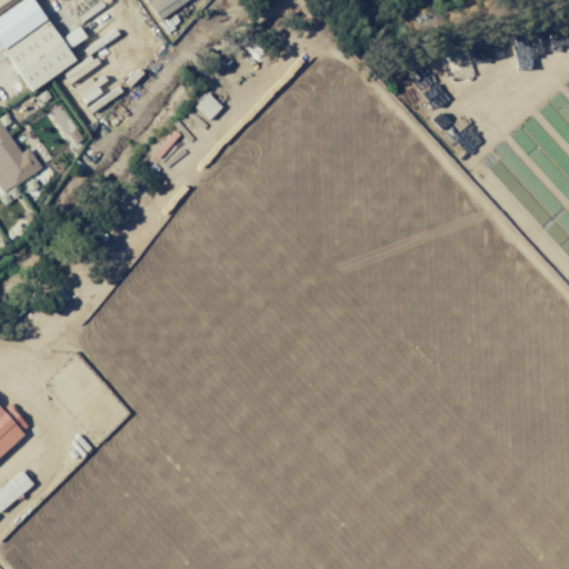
[(0,0),(0,9),(15,0),(0,0)]
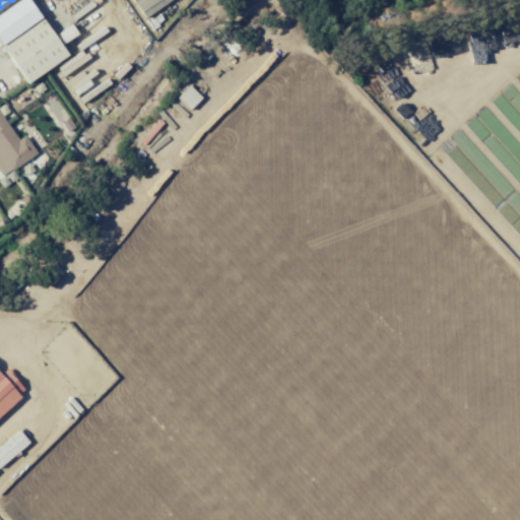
[(130,0),(143,20),(173,0),(130,0)]
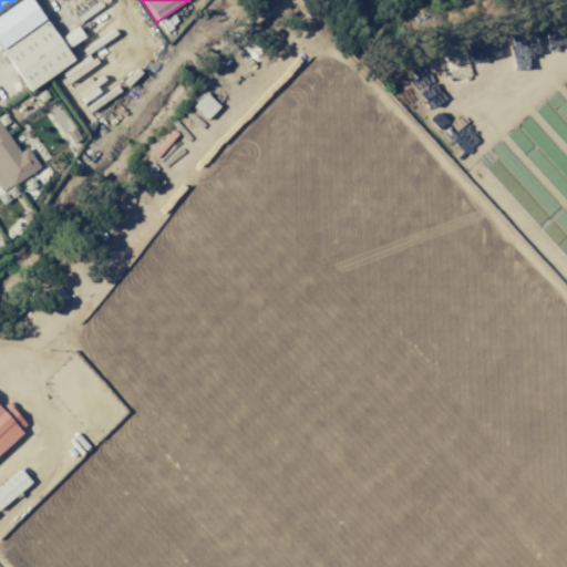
[(3,52),(30,92),(75,63),(49,22),(3,52)]
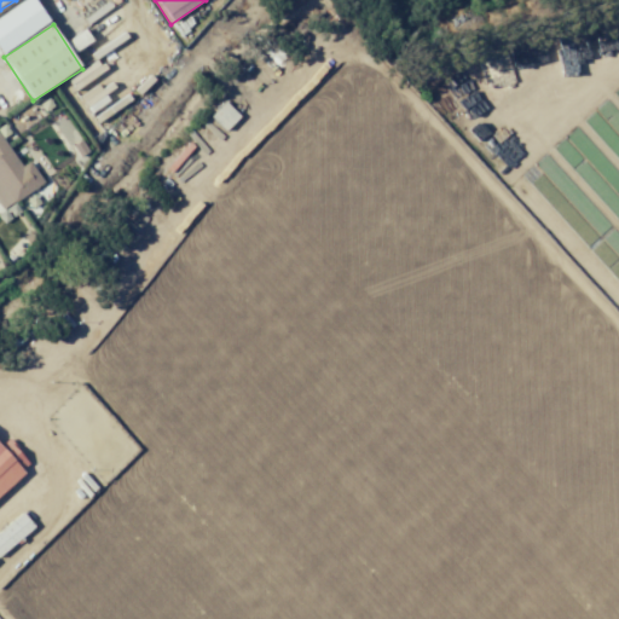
[(119,129),(121,133),(129,123),(137,128),(168,90),(166,87),(175,76),(168,69),(119,129)]
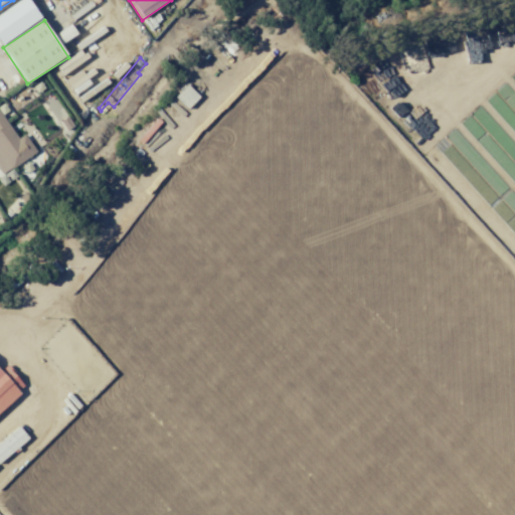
[(172,101),(190,118),(203,103),(186,87),(172,101)]
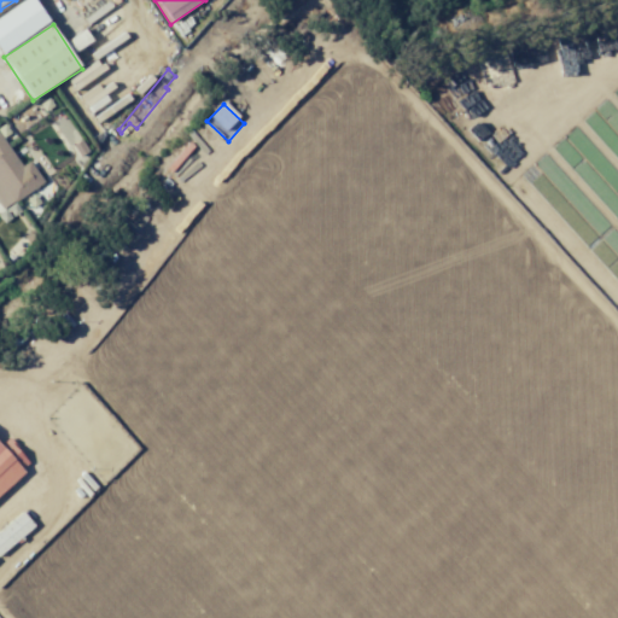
[(0,209),(1,211),(45,185),(31,162),(21,168),(0,133),(0,209)]
